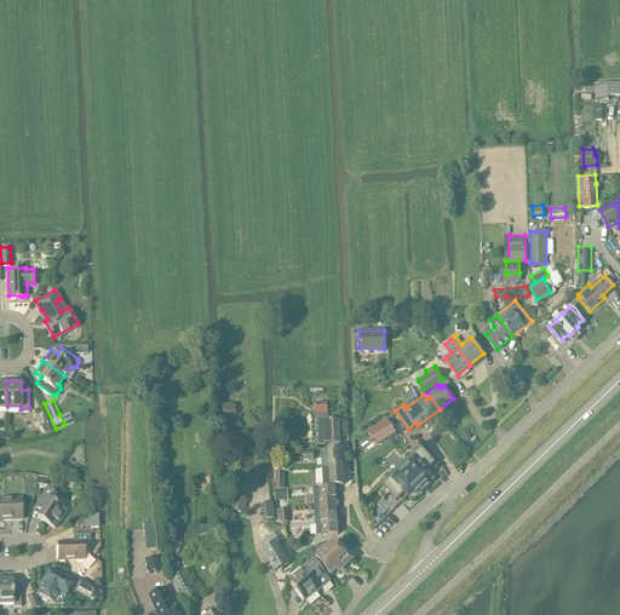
[(236,413),(236,400),(223,400),(223,413),(236,413)]
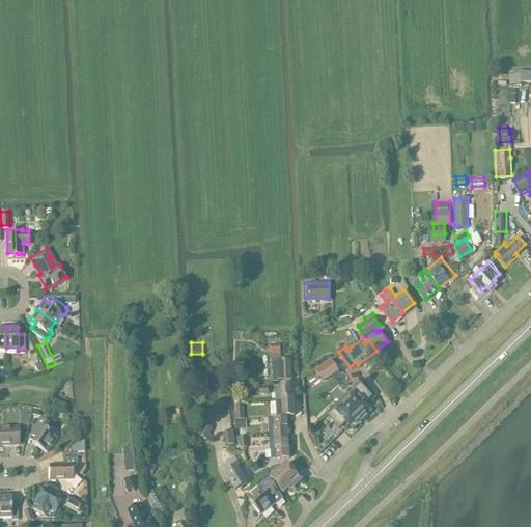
[(281,351),(281,342),(271,343),(271,351),(281,351)]
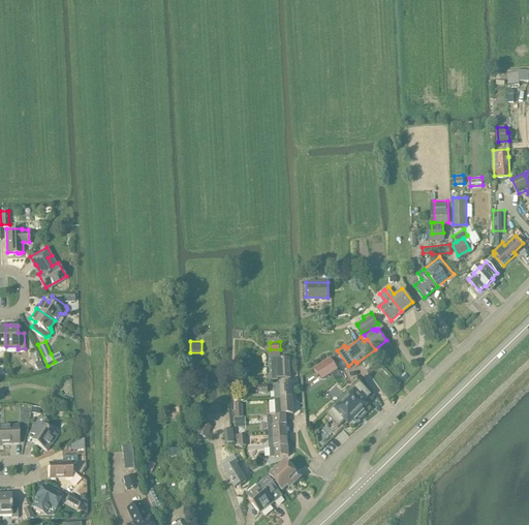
[(332,354),(316,365),(322,375),(339,364),(332,354)]
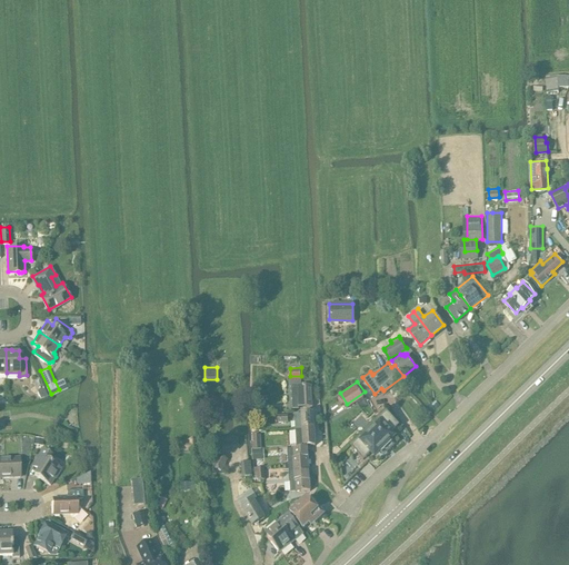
[(312,405),(311,383),(292,384),(293,406),(312,405)]
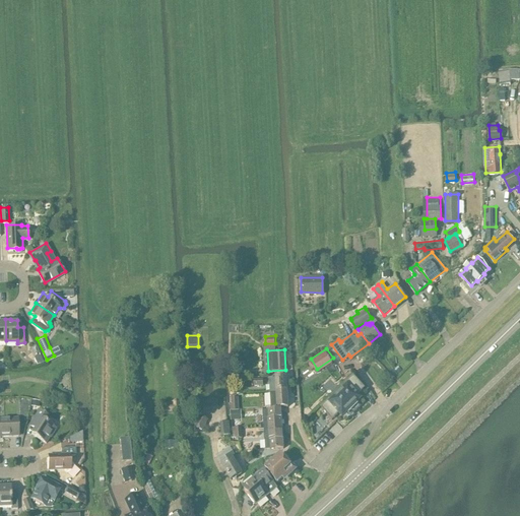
[(43,359),(41,352),(35,356),(37,361),(43,359)]
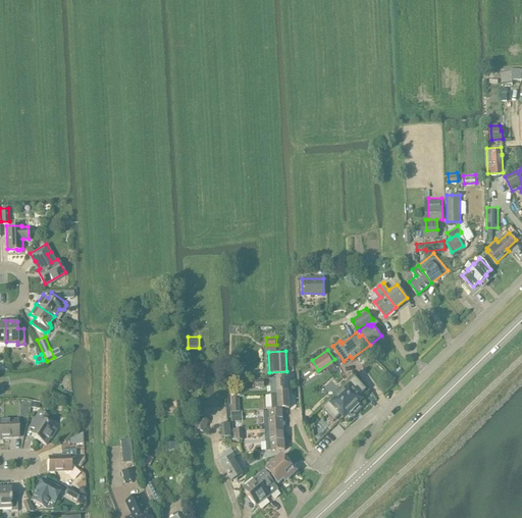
[(272,376),(273,392),(289,391),(288,375),(272,376)]
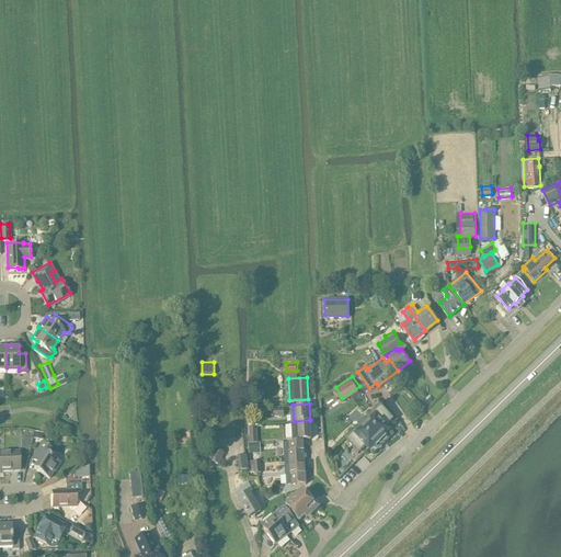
[(355,432),(347,440),(358,452),(366,444),(369,447),(374,443),(376,441),(377,442),(382,436),(381,435),(385,432),(388,429),(385,425),(392,418),(381,406),(373,413),(375,417),(357,433),(355,432)]
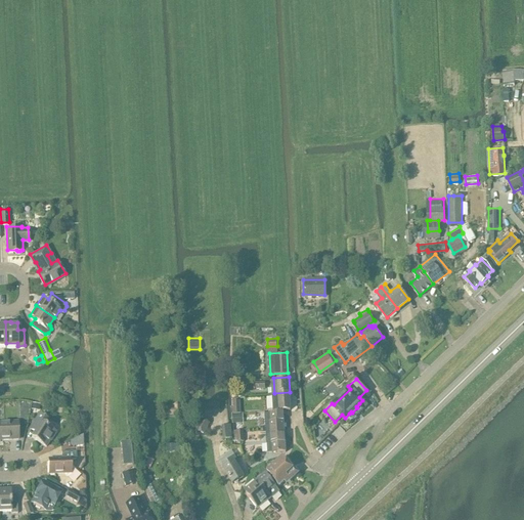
[(291,407),(290,392),(274,393),(275,408),(291,407)]
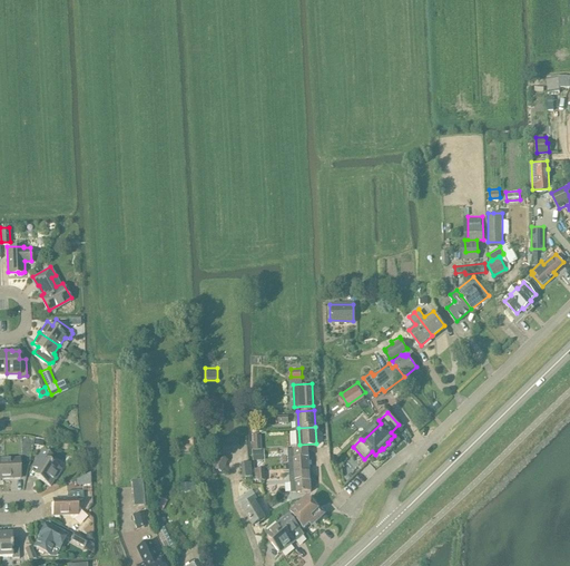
[(262,447),(262,432),(253,433),(254,447),(262,447)]
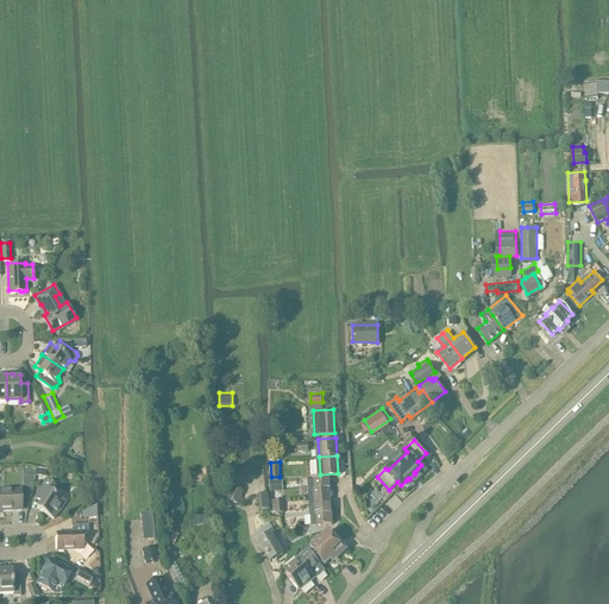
[(212,478),(211,465),(202,465),(202,471),(198,471),(199,479),(212,478)]
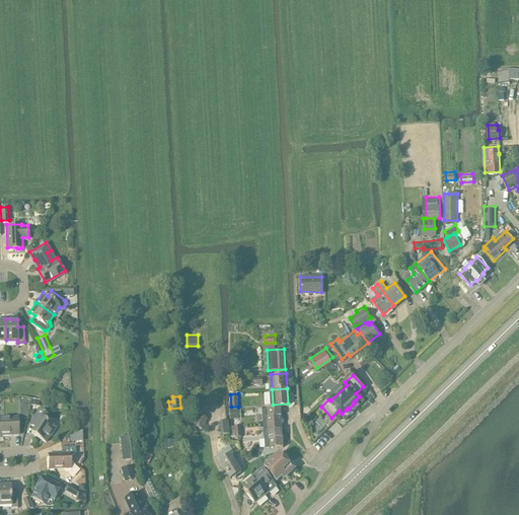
[(267,407),(262,407),(264,426),(269,425),(269,427),(273,427),(272,424),(276,424),(276,425),(282,425),(281,406),(267,407)]
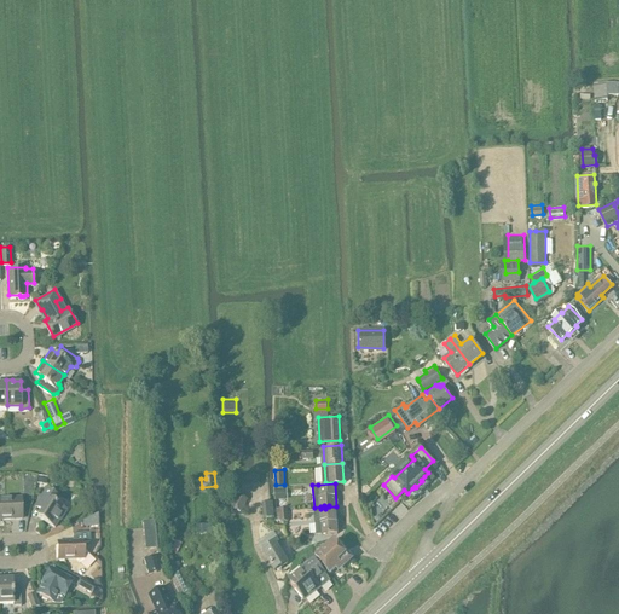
[(288,496),(287,485),(275,486),(276,496),(288,496)]
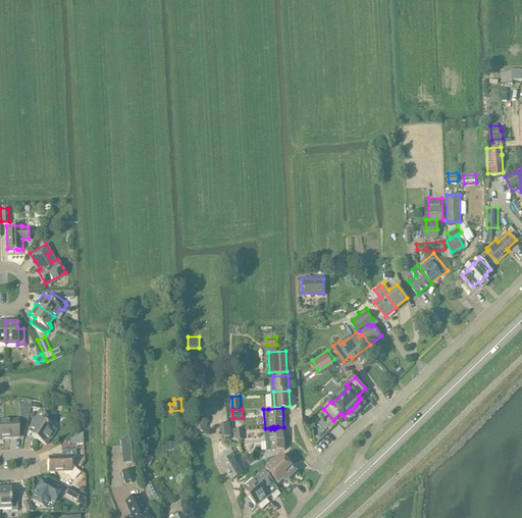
[(50,416),(39,410),(30,425),(35,428),(32,433),(46,443),(50,435),(51,436),(56,428),(55,428),(55,427),(46,421),(50,416)]
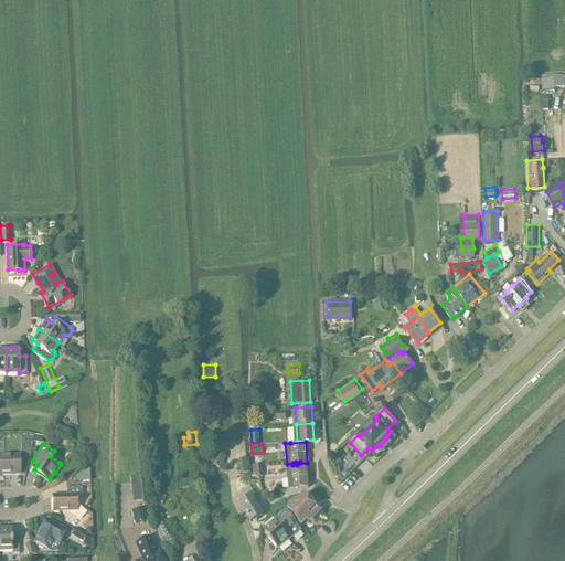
[(225,454),(217,450),(212,461),(221,464),(225,454)]
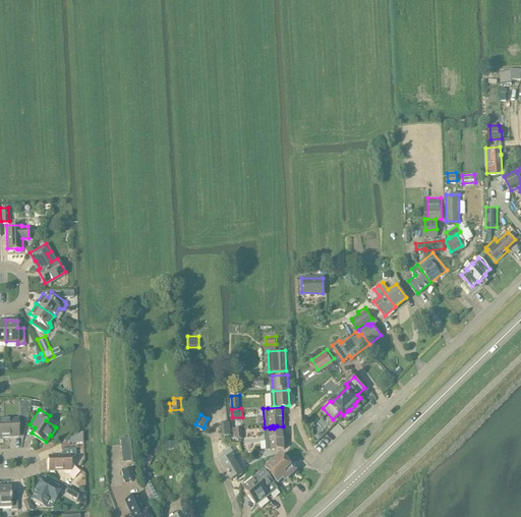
[(0,434),(18,434),(18,416),(0,416),(0,434)]
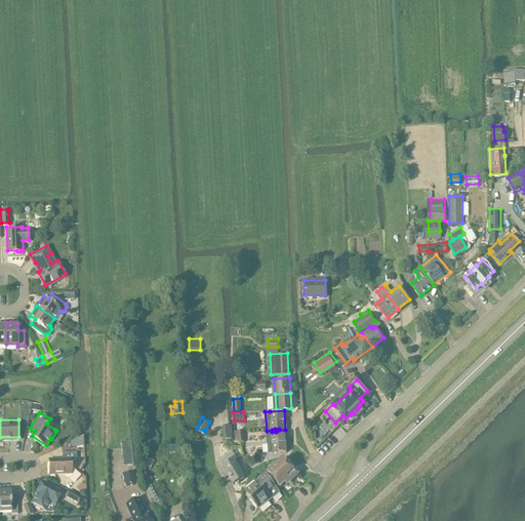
[(272,430),(267,431),(268,451),(273,451),(286,450),(285,435),(285,430),(279,430),(279,429),(275,429),(276,432),(272,432),(272,430)]
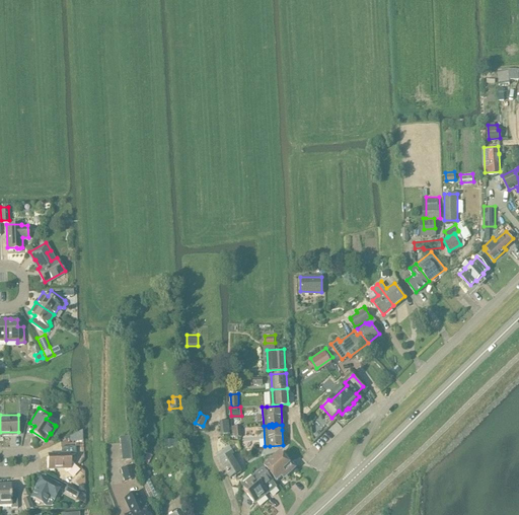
[(76,451),(76,444),(61,444),(62,451),(49,452),(49,466),(63,465),(67,468),(73,461),(70,458),(70,452),(76,451)]
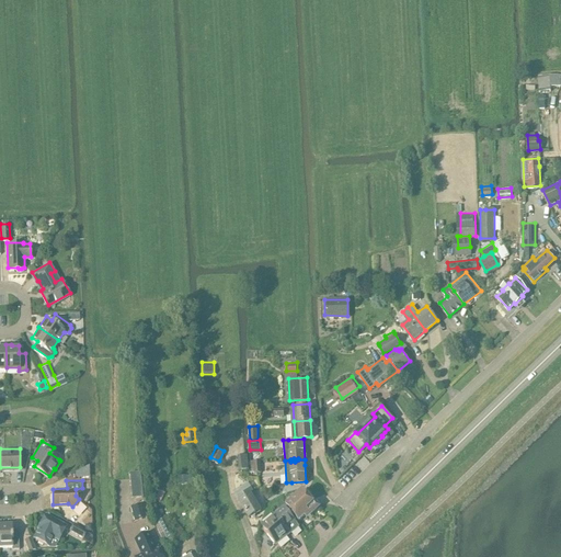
[(156,485),(151,493),(159,497),(160,498),(164,488),(156,485)]
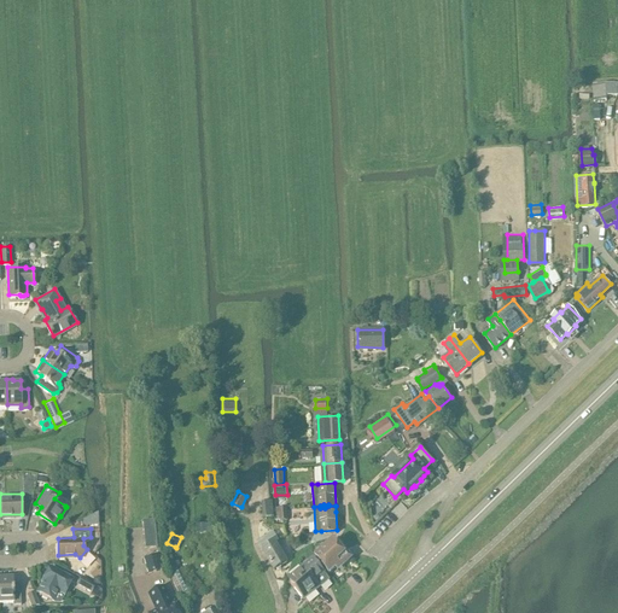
[(280,539),(277,533),(268,538),(272,544),(264,549),(275,567),(277,566),(279,567),(281,565),(283,562),(287,559),(277,542),(280,539)]
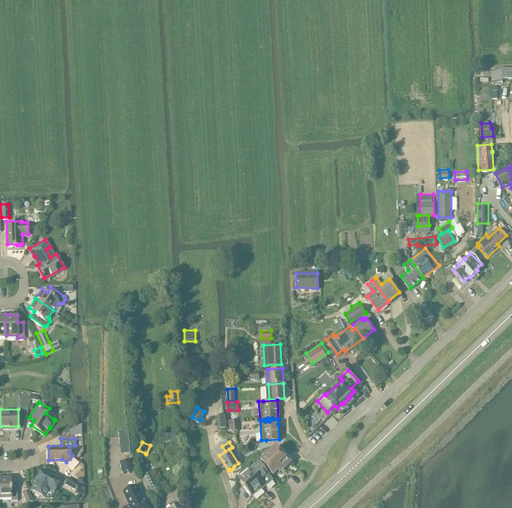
[(282,452),(277,447),(261,460),(261,461),(262,462),(266,466),(273,474),(288,460),(282,452)]
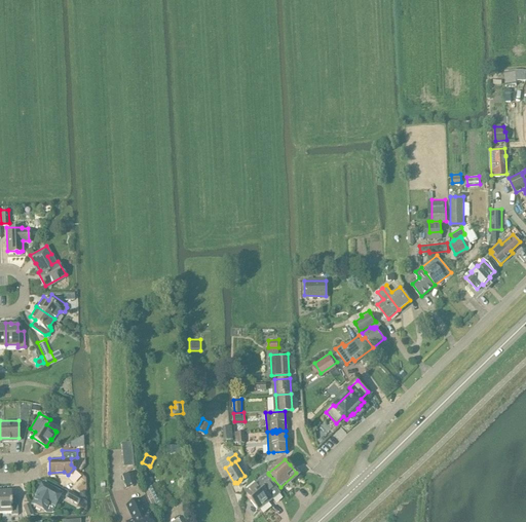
[(137,469),(127,471),(130,485),(140,482),(137,469)]
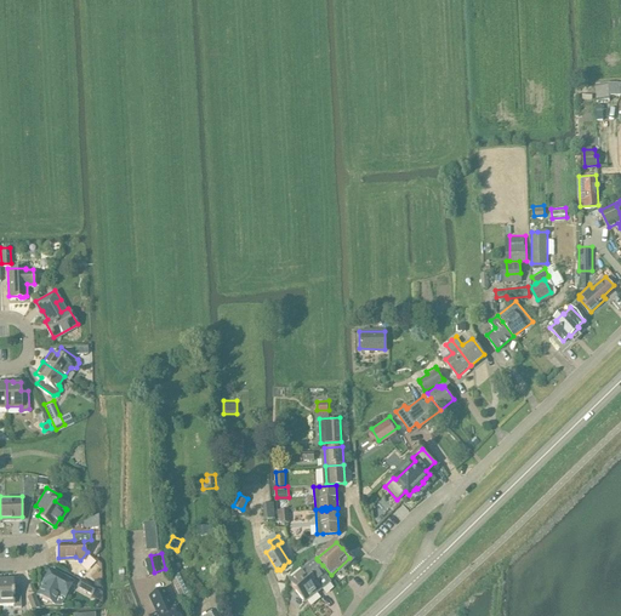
[(313,553),(307,559),(312,565),(315,562),(318,560),(317,559),(317,558),(313,553)]
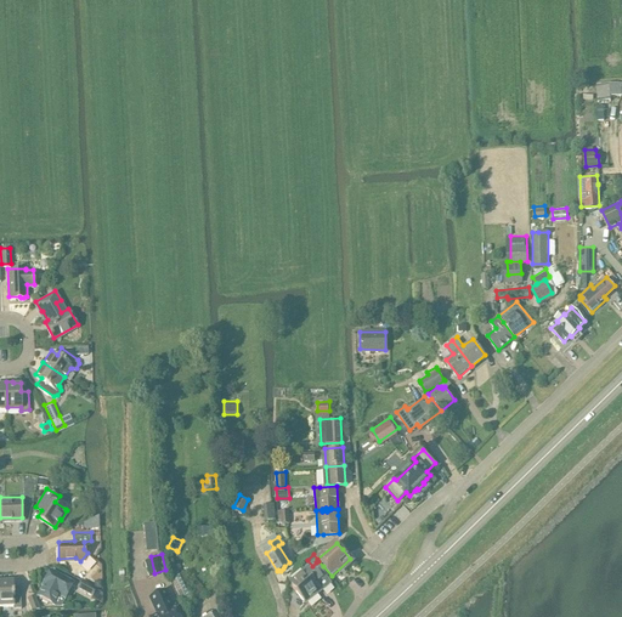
[(327,577),(316,562),(312,566),(292,583),(306,601),(322,589),(318,584),(327,577)]
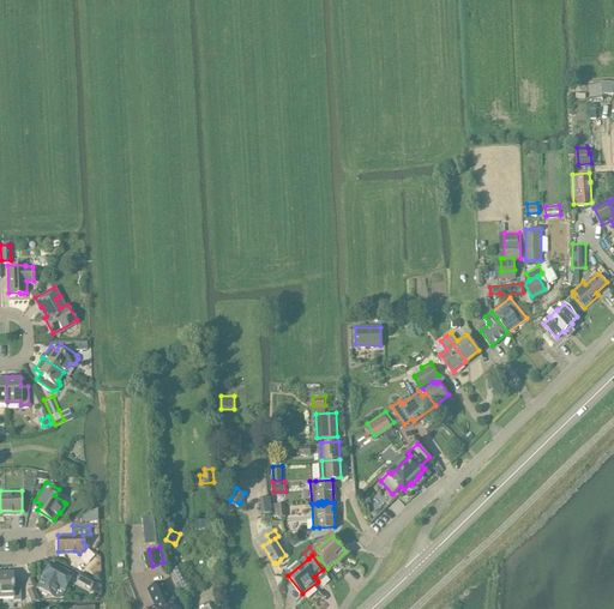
[(72,572),(50,561),(42,576),(64,588),(72,572)]
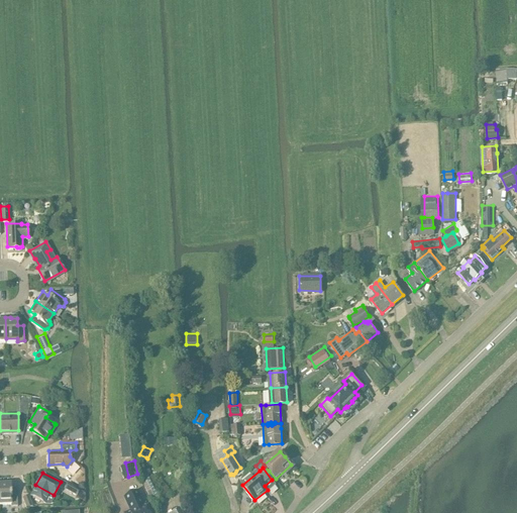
[(0,480),(0,502),(11,502),(11,504),(17,503),(17,487),(11,487),(10,482),(5,482),(5,481),(0,480)]
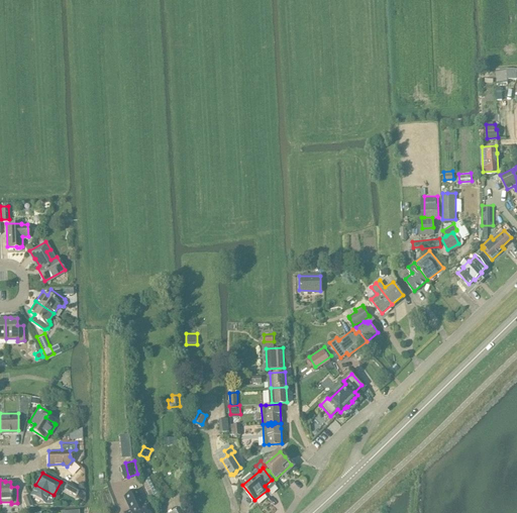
[(80,487),(68,481),(65,486),(77,493),(80,487)]
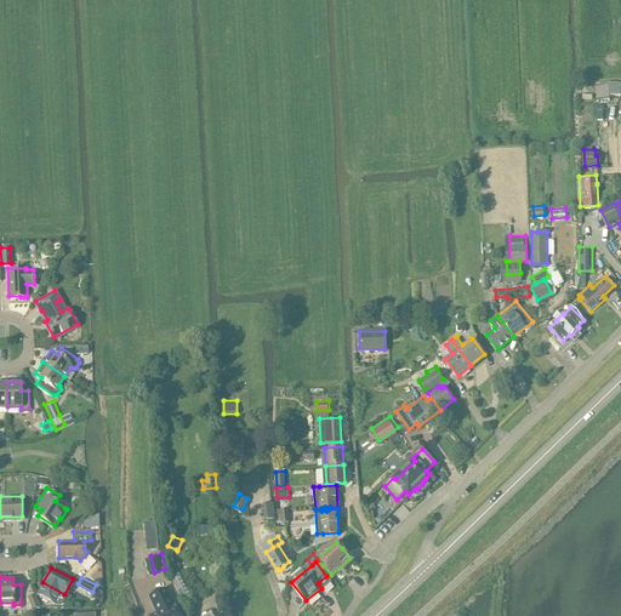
[(224,583),(217,579),(212,583),(220,589),(224,583)]
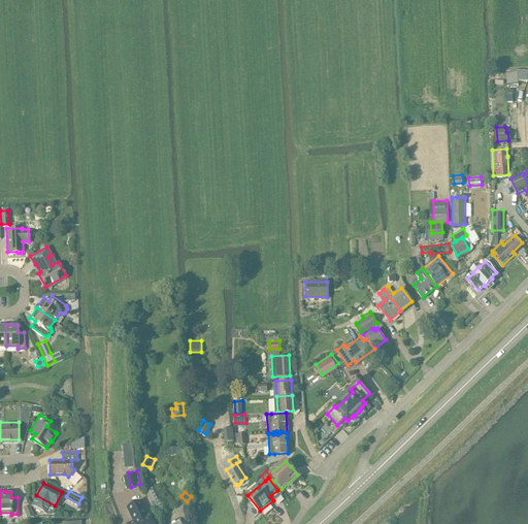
[(135,521),(128,523),(155,523),(151,514),(149,515),(142,500),(129,506),(135,521)]
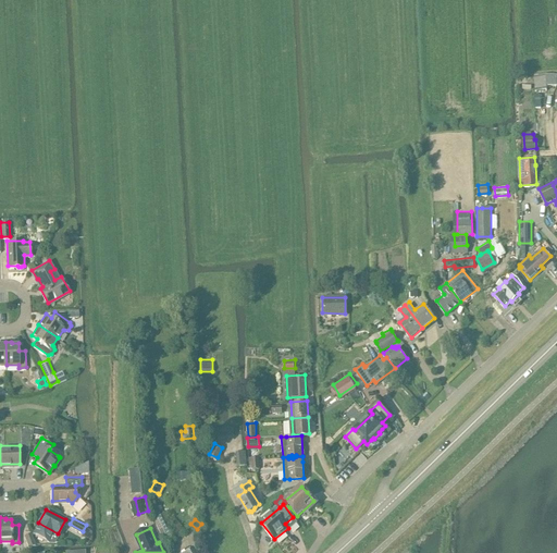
[(35,542),(31,531),(25,533),(28,545),(35,542)]
